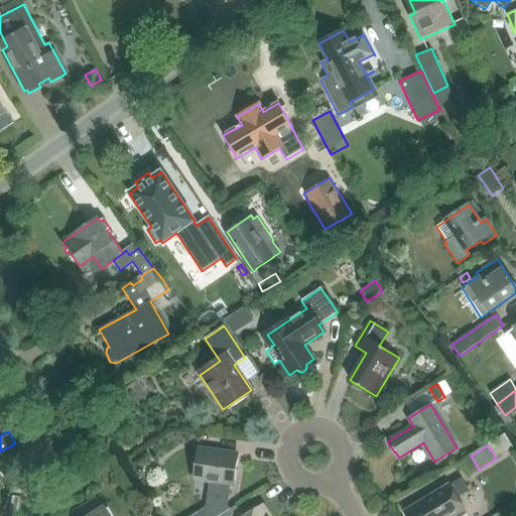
[(194,479),(234,485),(238,455),(198,448),(194,479)]
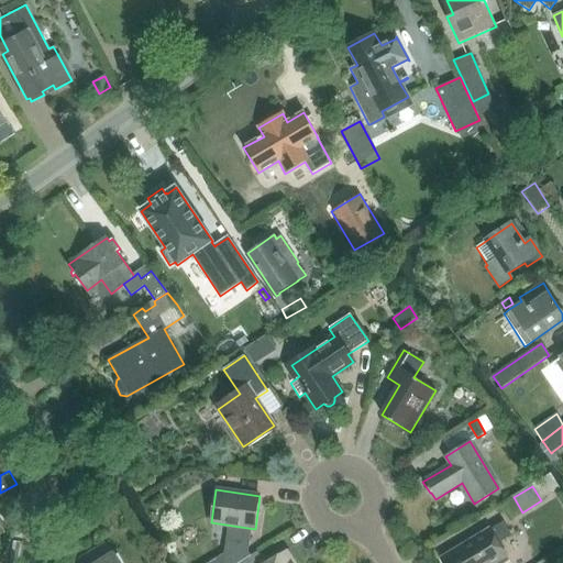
[(441,558),(443,562),(496,562),(507,556),(498,543),(511,536),(504,522),(490,530),(489,529),(441,558)]
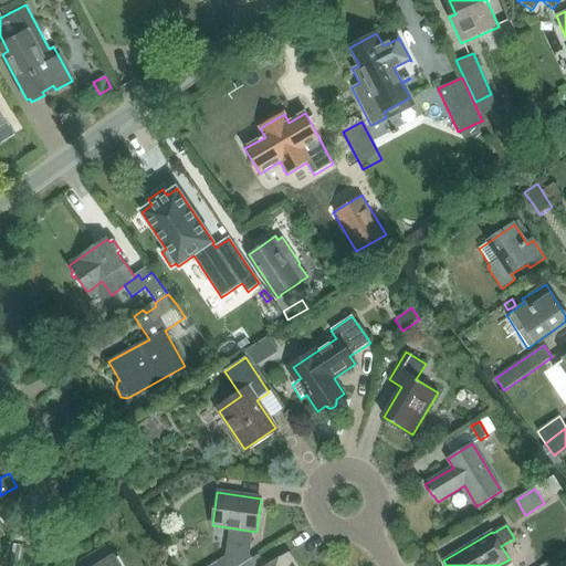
[(294,565),(287,556),(270,565),(265,565),(259,555),(241,565),(294,565)]
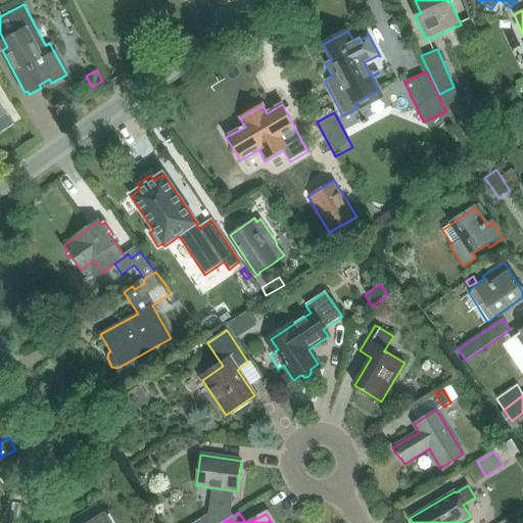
[(107,522),(102,514),(87,522),(107,522)]
